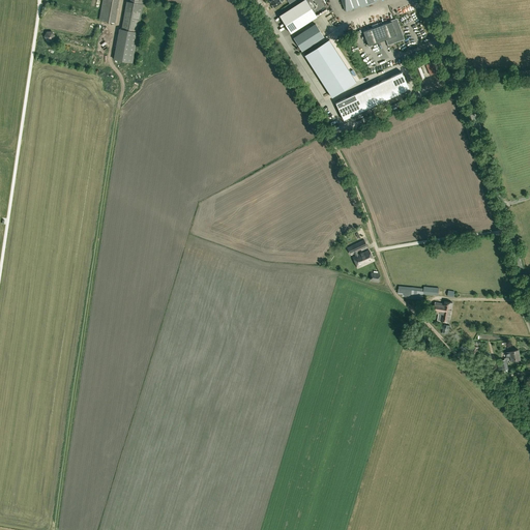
[(115,23),(118,0),(102,0),(99,20),(115,23)]
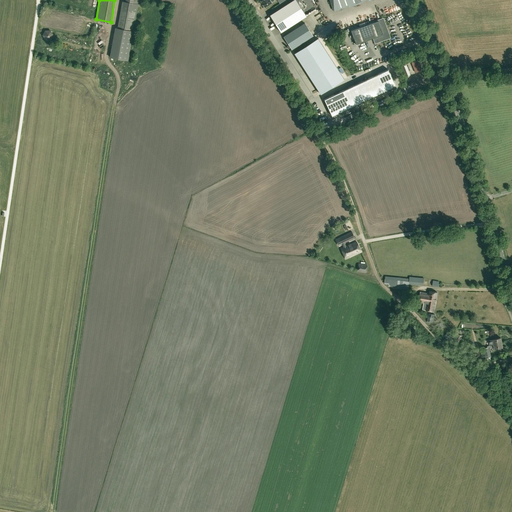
[(296,0),(293,0),(270,15),(281,32),(306,16),(296,0)]
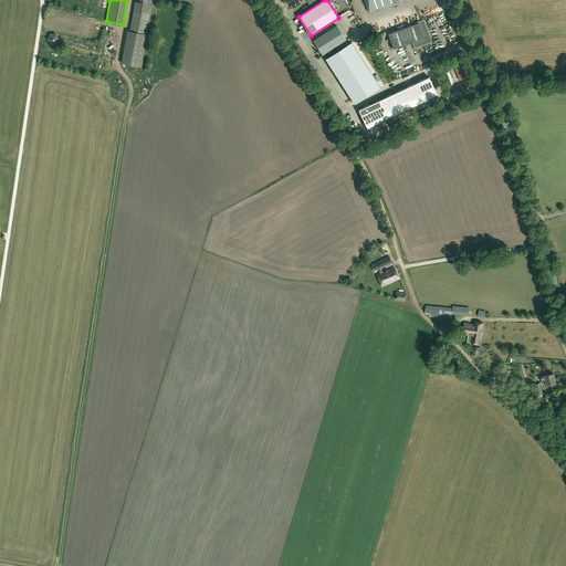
[(401,0),(365,0),(369,11),(401,0)]
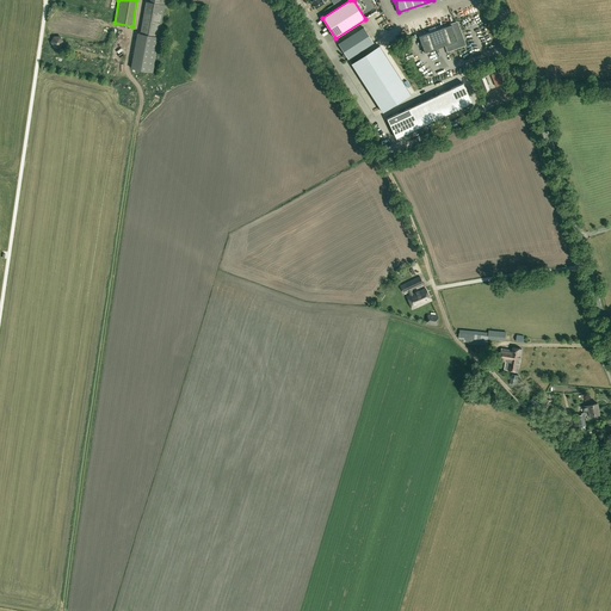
[(159,38),(165,6),(149,4),(146,2),(140,35),(159,38)]
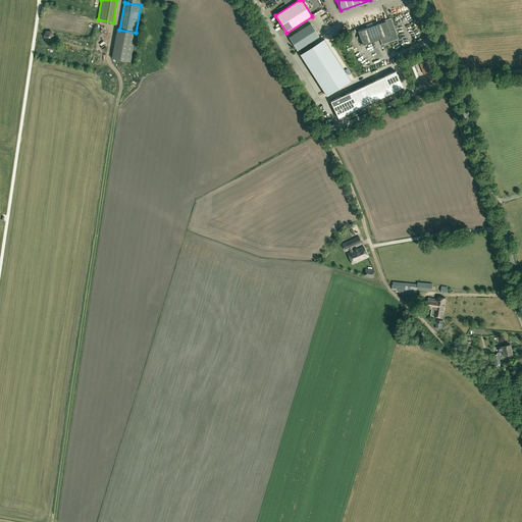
[(383,43),(397,38),(390,19),(387,20),(358,31),(363,45),(381,39),(381,40),(383,43)]
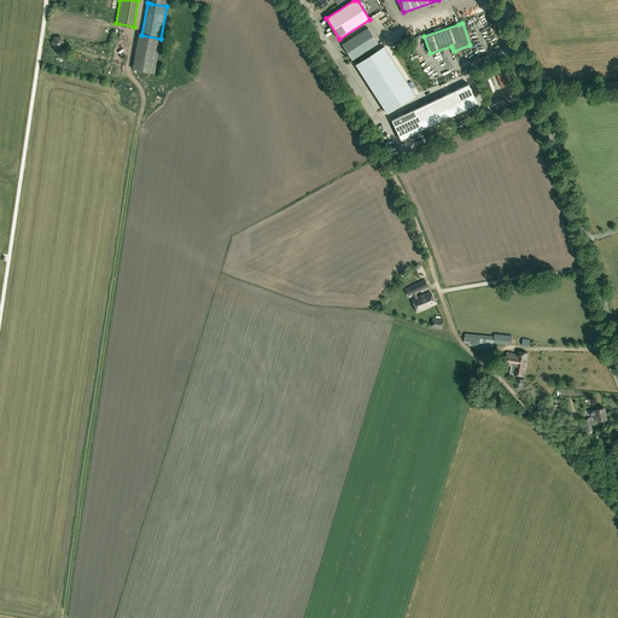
[(378,44),(368,28),(343,45),(353,60),(378,44)]
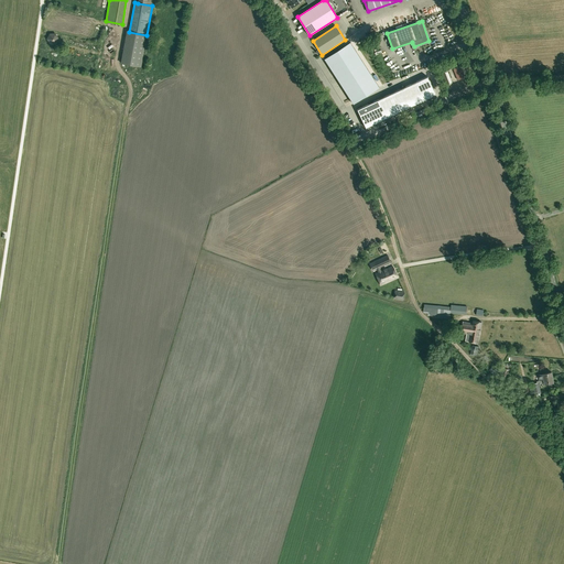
[(147,35),(129,32),(123,64),(141,67),(147,35)]
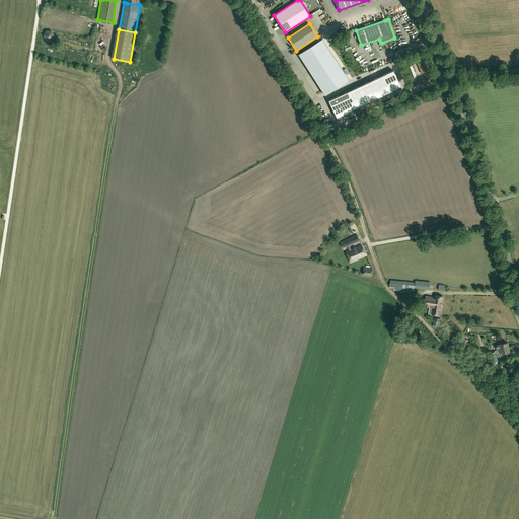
[(322,39),(298,54),(324,95),(349,80),(322,39)]
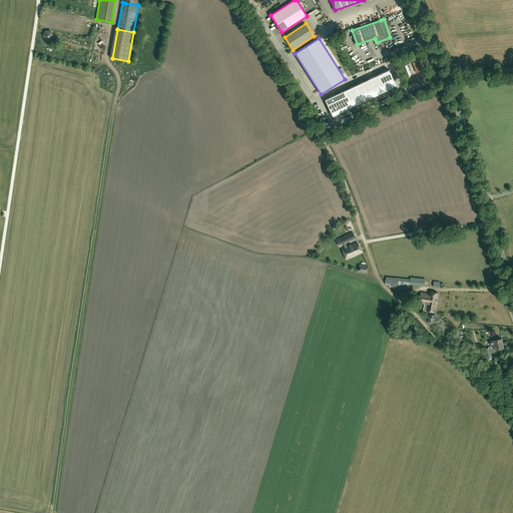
[(412,62),(416,72),(422,70),(418,60),(412,62)]
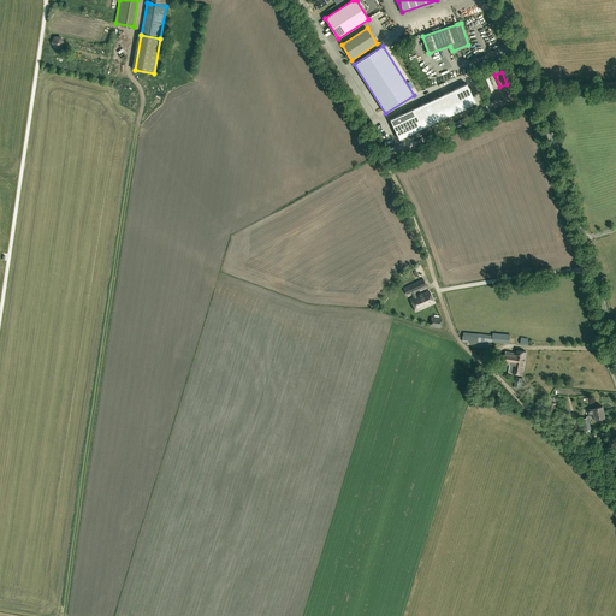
[(491,90),(498,88),(493,76),(486,78),(491,90)]
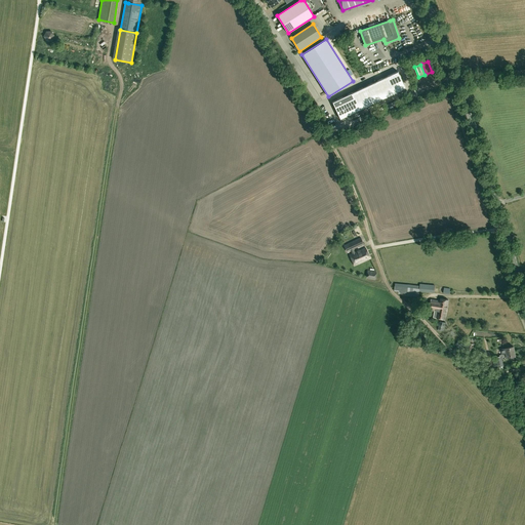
[(398,71),(376,81),(385,98),(406,88),(398,71)]
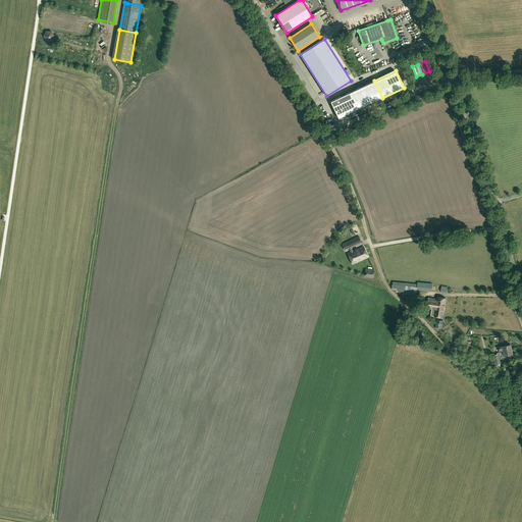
[(374,81),(352,91),(360,108),(382,98),(374,81)]
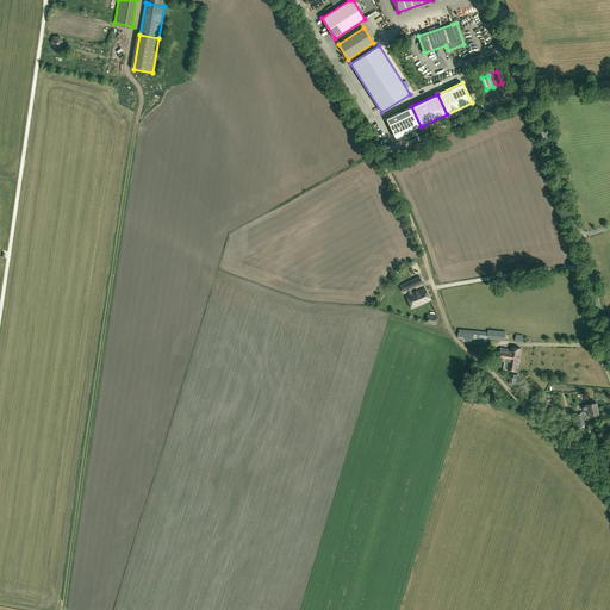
[(411,106),(386,118),(396,138),(421,126),(411,106)]
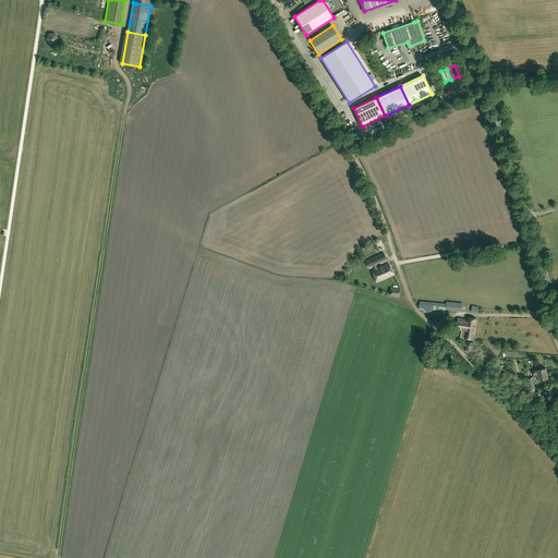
[(375,265),(387,259),(384,253),(370,259),(375,269),(372,271),(376,282),(393,275),(388,264),(377,268),(375,265)]
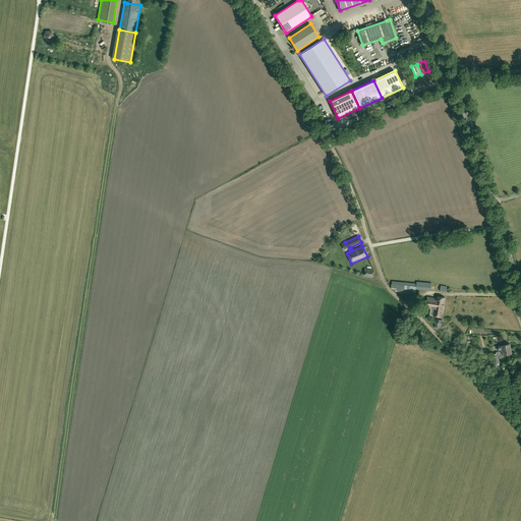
[(373,270),(364,269),(363,277),(372,278),(373,270)]
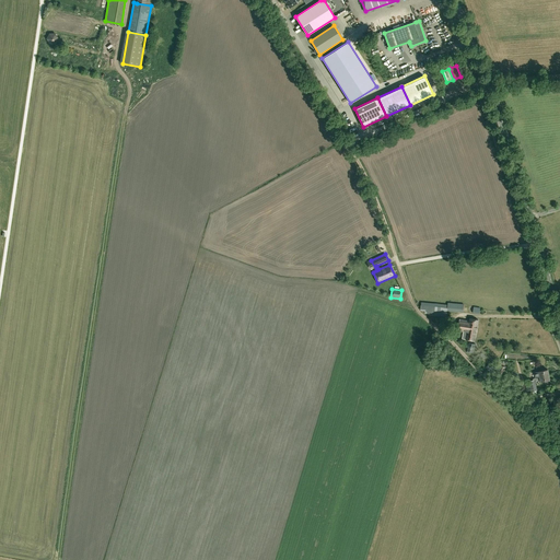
[(464,304),(448,303),(447,305),(421,302),(420,311),(424,311),(424,313),(429,315),(446,317),(447,311),(464,312),(464,304)]
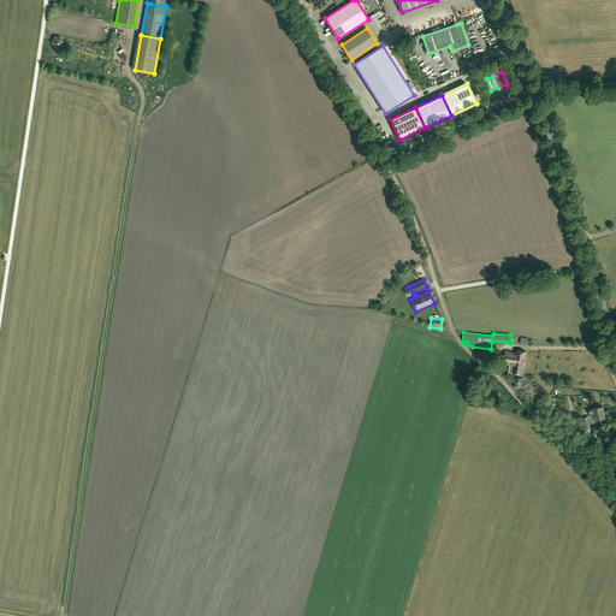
[(504,365),(510,366),(509,373),(522,374),(526,351),(517,350),(516,353),(505,351),(504,365)]
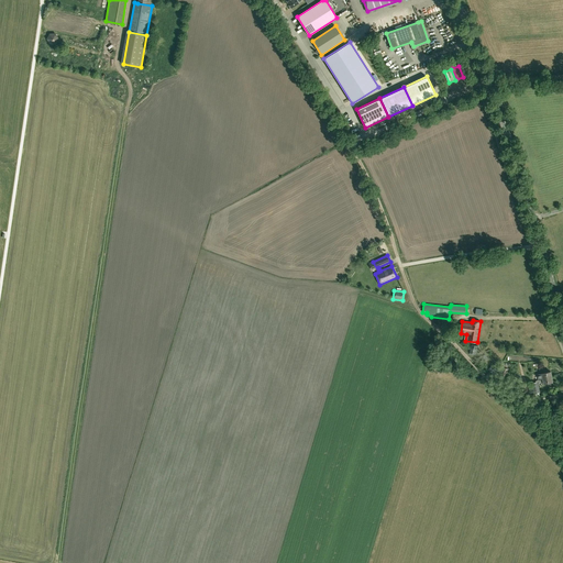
[(488,370),(494,375),(498,371),(493,365),(488,370)]
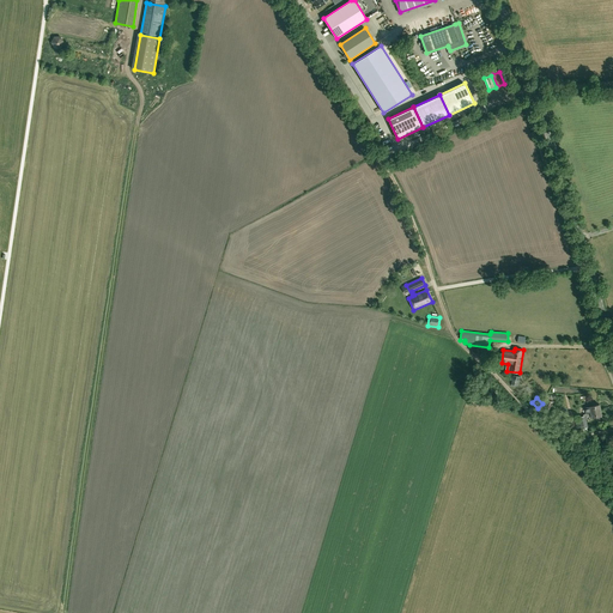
[(600,405),(586,407),(588,419),(602,417),(600,405)]
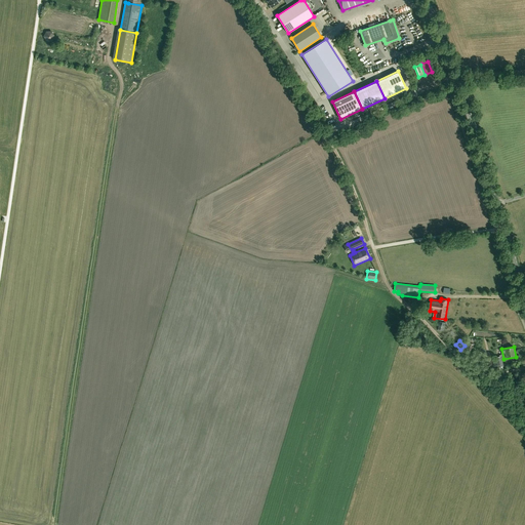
[(495,358),(496,360),(493,361),(493,362),(493,366),(494,366),(497,366),(497,367),(503,367),(501,356),(495,358)]
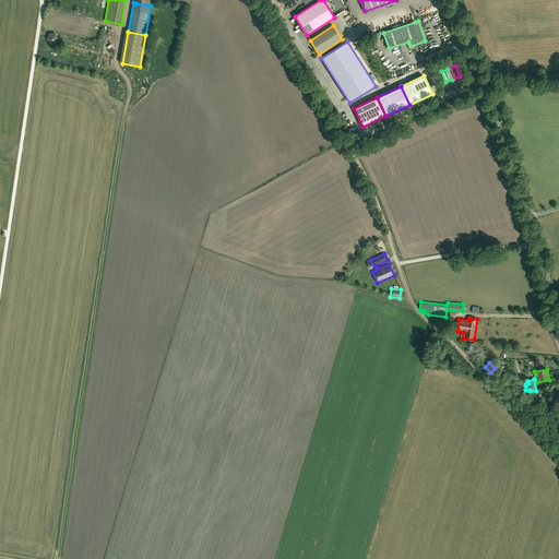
All buildings are outlined.
